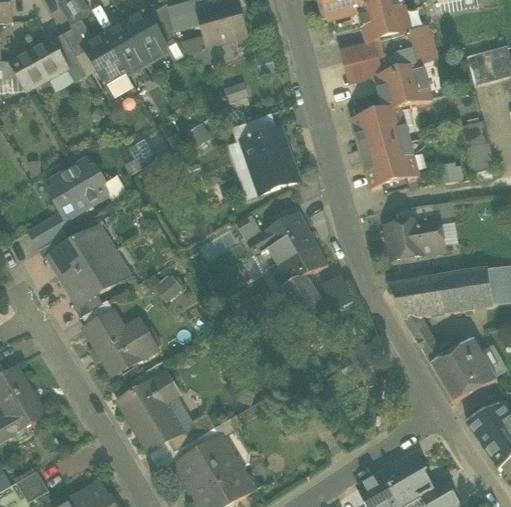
[(0,23),(12,22),(10,0),(0,0),(0,23)]
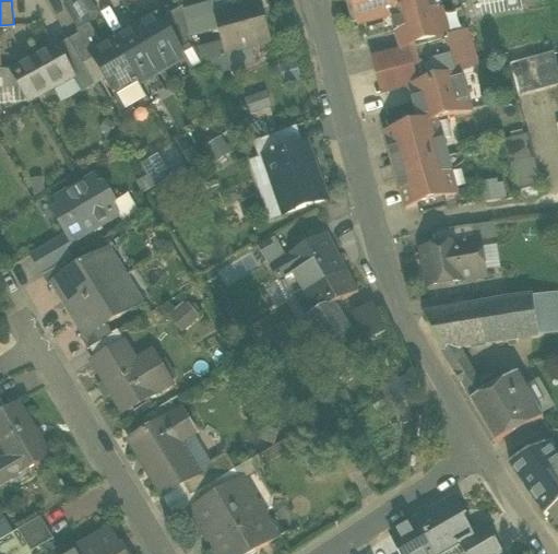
[(212,0),(182,8),(189,33),(217,25),(214,12),(215,12),(212,0)]
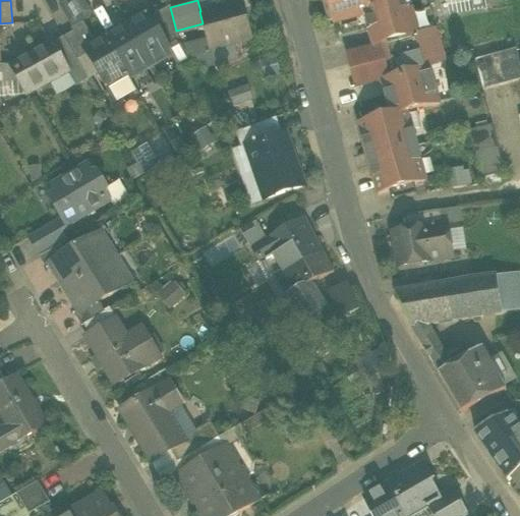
[(203,23),(209,48),(211,47),(229,42),(252,36),(242,0),(200,11),(199,11),(203,23)]
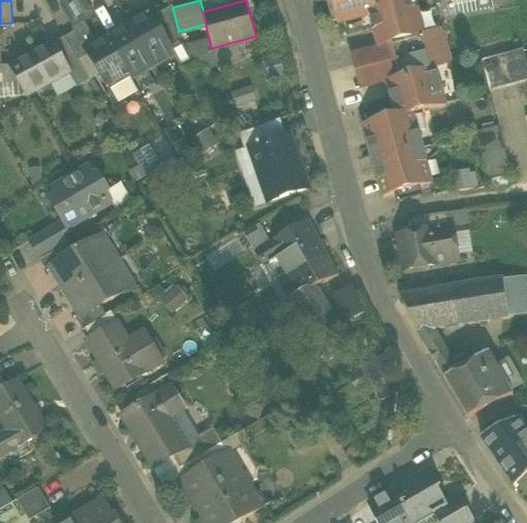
[(370,9),(380,41),(389,39),(421,30),(412,0),(334,0),(339,18),(370,9)]
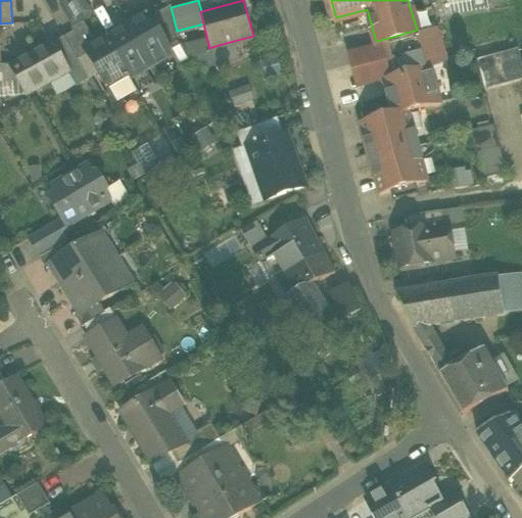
[(179,39),(177,31),(171,7),(170,3),(150,14),(168,45),(179,39)]
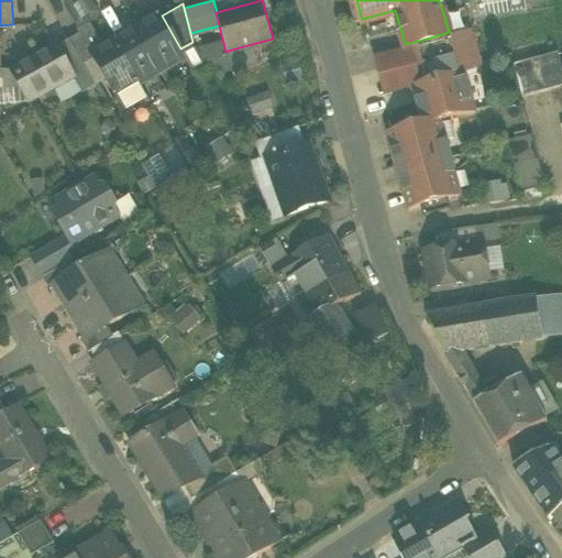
[(158,10),(135,23),(162,68),(185,55),(180,48),(162,15),(158,10)]
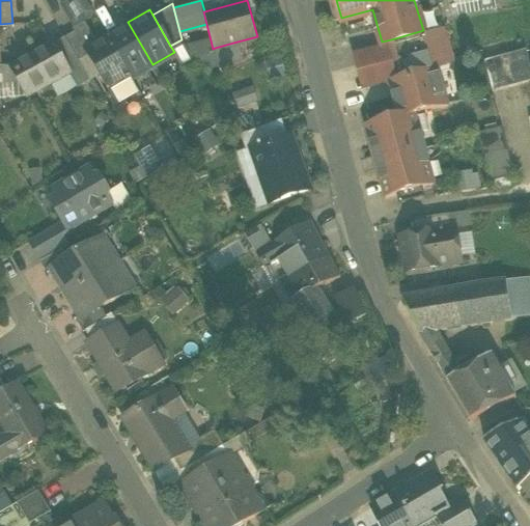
[(73,25),(75,28),(85,47),(96,40),(84,19),(73,25)]
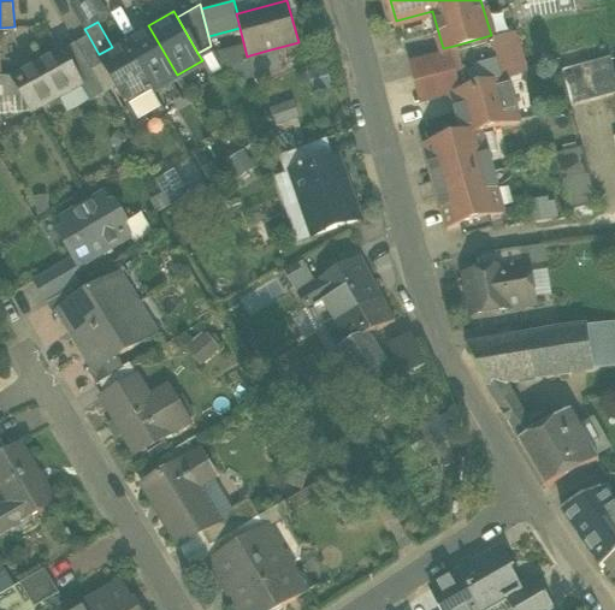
[(148,25),(124,40),(153,89),(177,75),(148,25)]
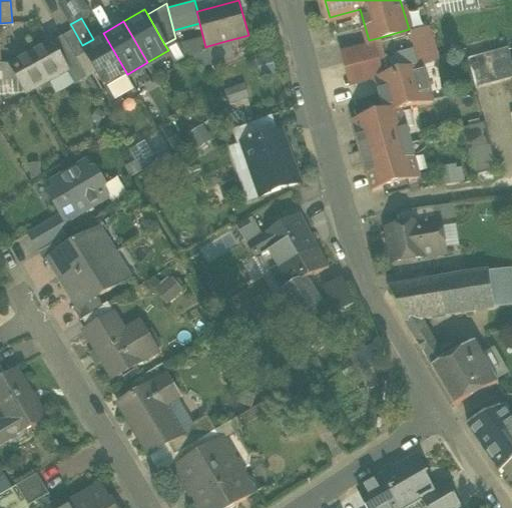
[(417,54),(419,60),(435,56),(426,25),(409,29),(416,55),(417,54)]
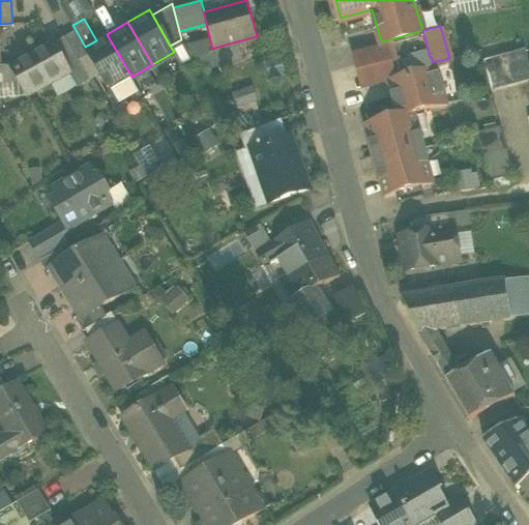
[(75,28),(64,35),(78,59),(89,53),(85,47),(75,28)]
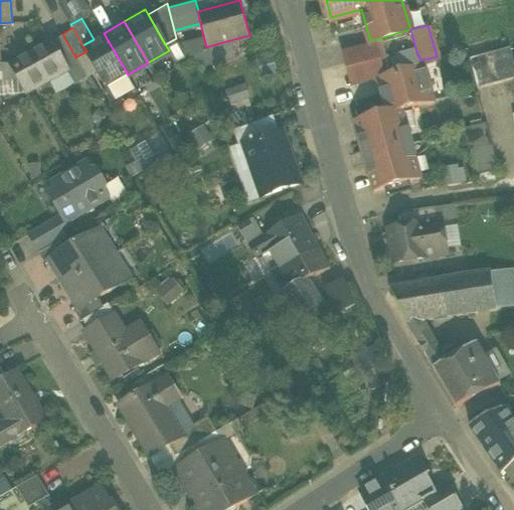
[(379,38),(386,63),(417,55),(410,29),(379,38)]
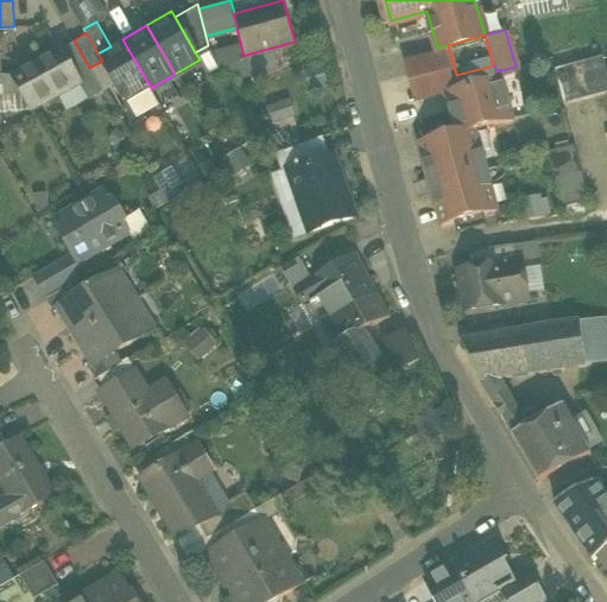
[(126,102),(151,88),(122,39),(111,46),(97,54),(102,61),(126,102)]
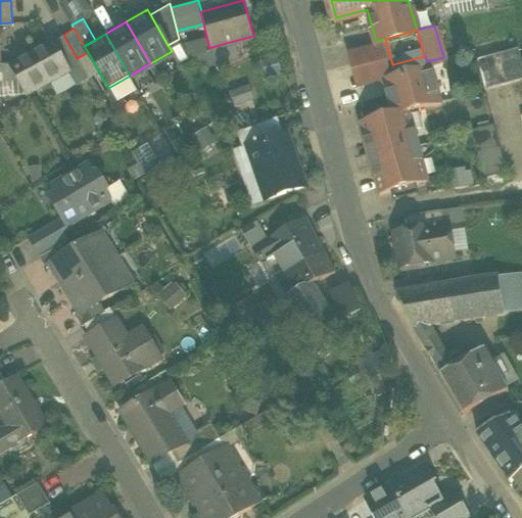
[(88,77),(77,58),(63,35),(51,41),(51,42),(67,69),(76,84),(88,77)]
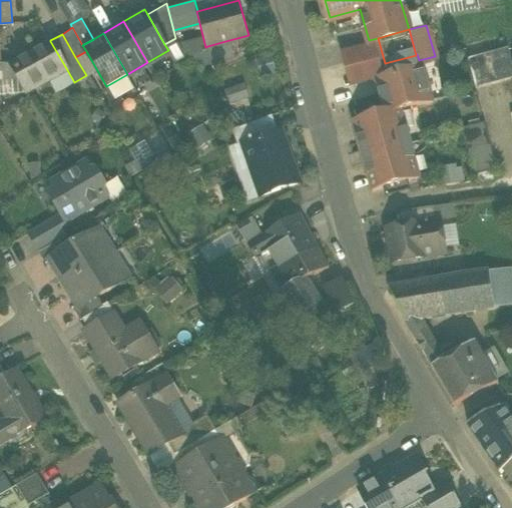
[(378,38),(369,40),(343,48),(353,85),(377,78),(388,75),(385,63),(378,38)]
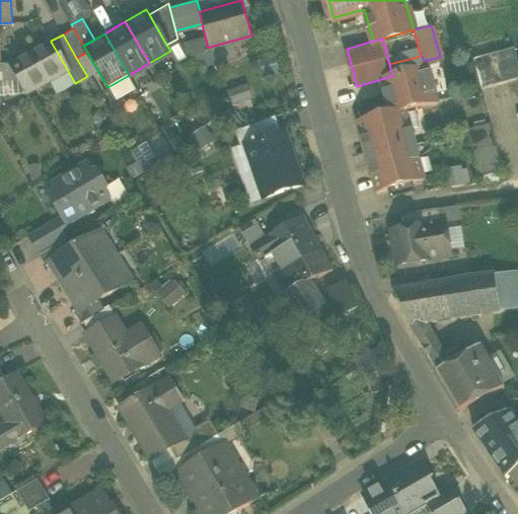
[(11,64),(27,90),(67,69),(51,42),(11,64)]
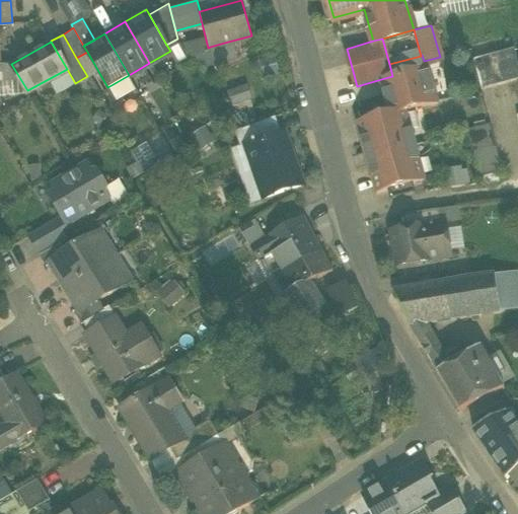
[(232,56),(228,42),(210,47),(213,61),(232,56)]
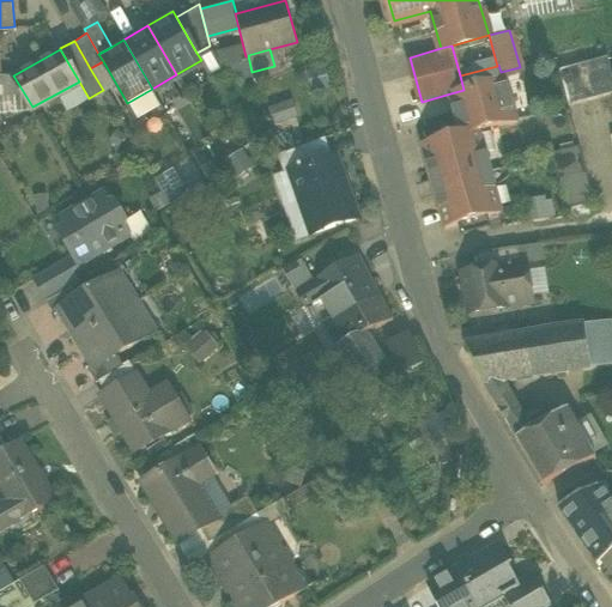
[(558,67),(567,102),(611,90),(611,78),(606,54),(558,67)]
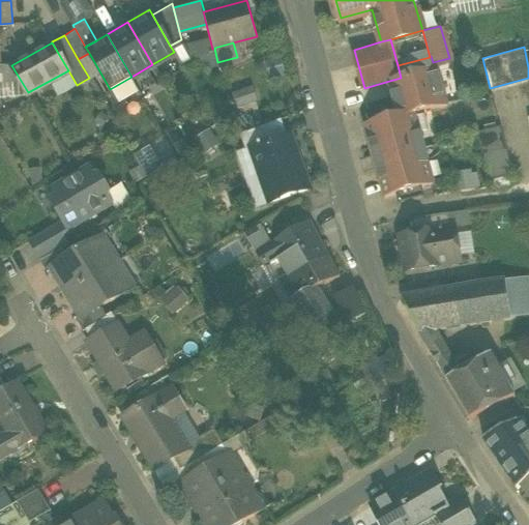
[(431,56),(430,57),(398,65),(401,78),(435,69),(433,62),(431,56)]
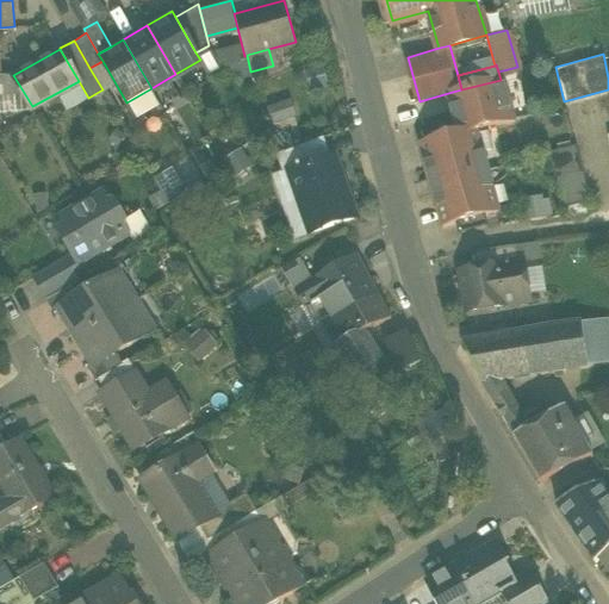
[(448,93),(458,130),(474,125),(474,126),(510,117),(501,80),(461,89),(448,93)]
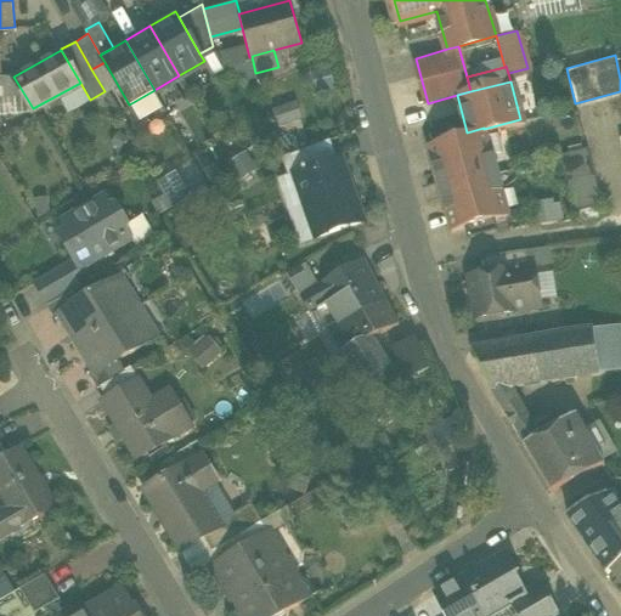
[(15,91),(0,92),(0,94),(0,109),(16,109),(15,91)]
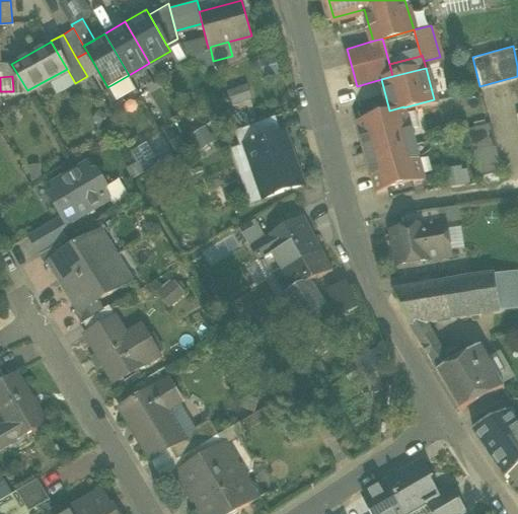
[(247,82),(228,85),(230,99),(249,96),(247,82)]
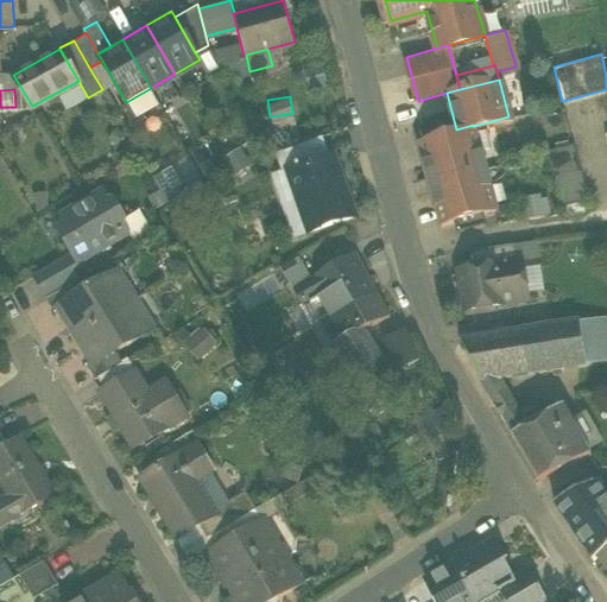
[(495,208),(473,126),(473,125),(456,130),(418,140),(441,223),(495,208)]
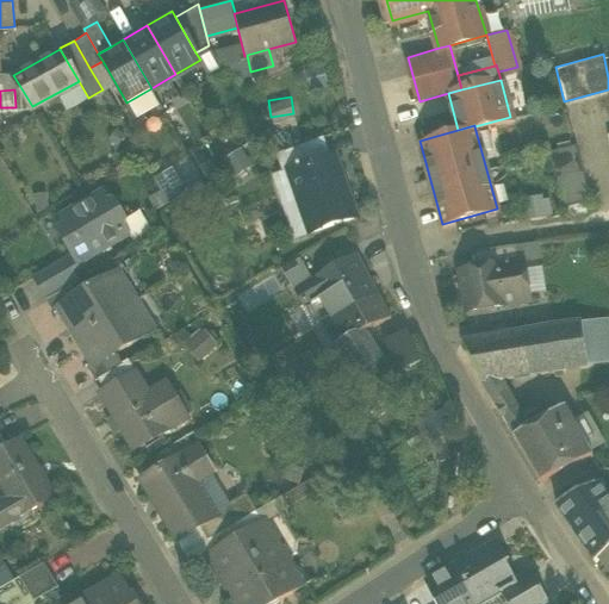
[(283,149),(290,169),(330,155),(323,134),(283,149)]
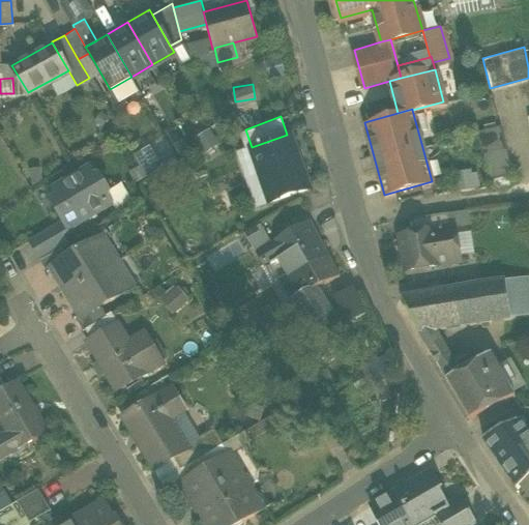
[(475,130),(489,179),(512,172),(500,124),(475,130)]
